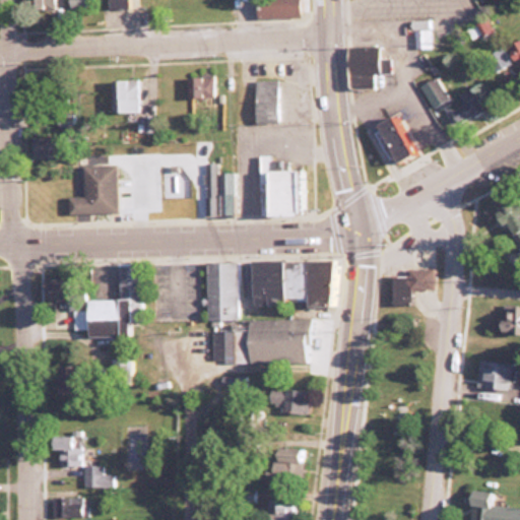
[(27,0),(27,10),(53,10),(53,0),(27,0)]
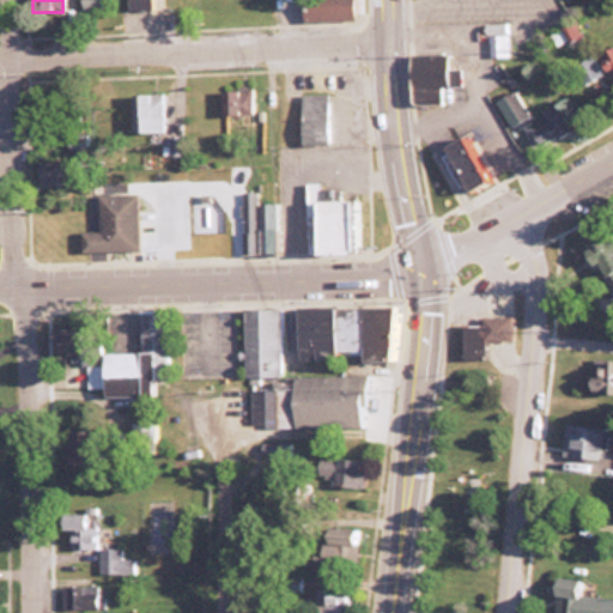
[(354,0),(302,0),(302,20),(356,20),(354,0)]
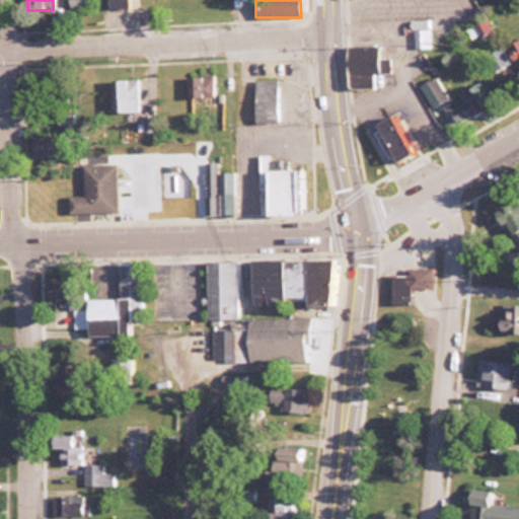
[(518,72),(518,39),(509,43),(518,72)]
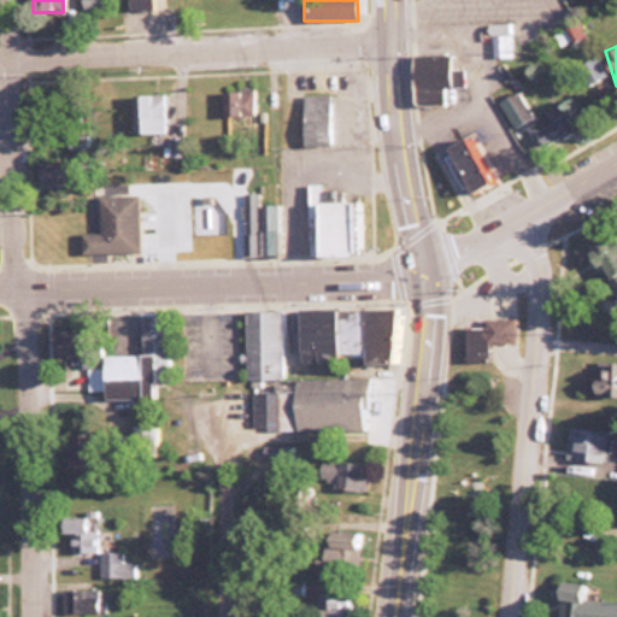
[(577,65),(588,83),(606,74),(597,54),(577,65)]
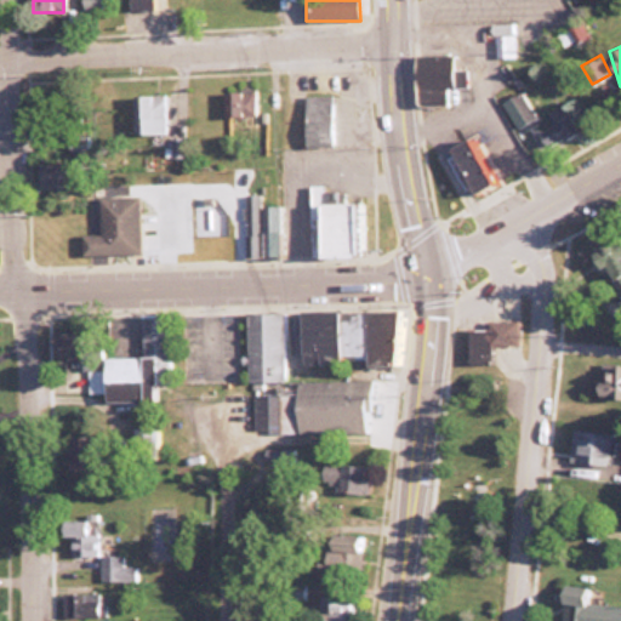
[(256,90),(223,90),(223,119),(256,119),(256,90)]
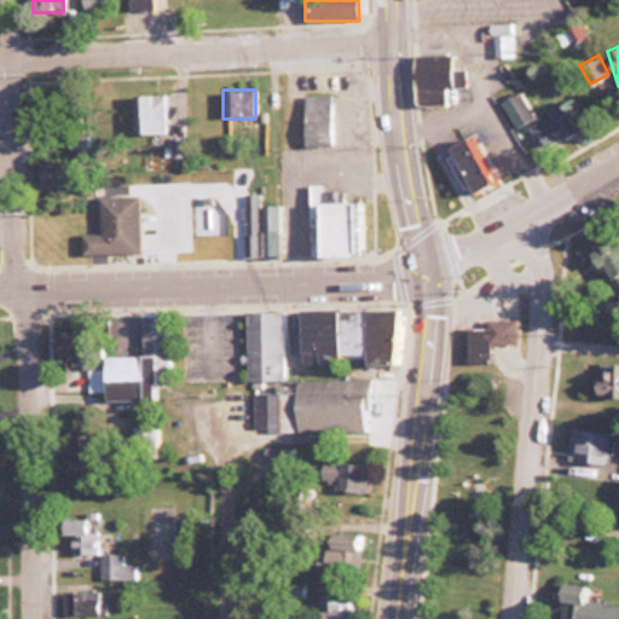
[(534,117),(520,91),(499,102),(515,129),(534,117)]
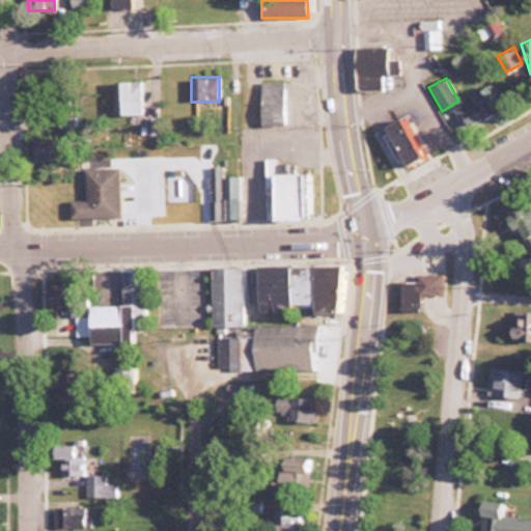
[(141,81),(113,81),(113,114),(141,114),(141,81)]
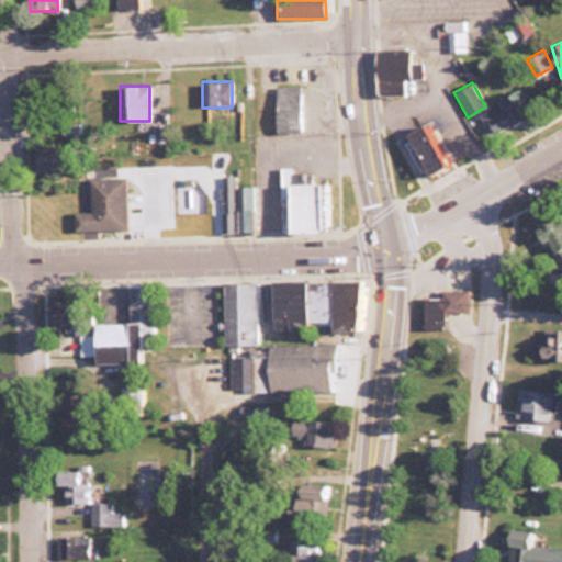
[(277,86),(277,132),(300,132),(300,86),(277,86)]
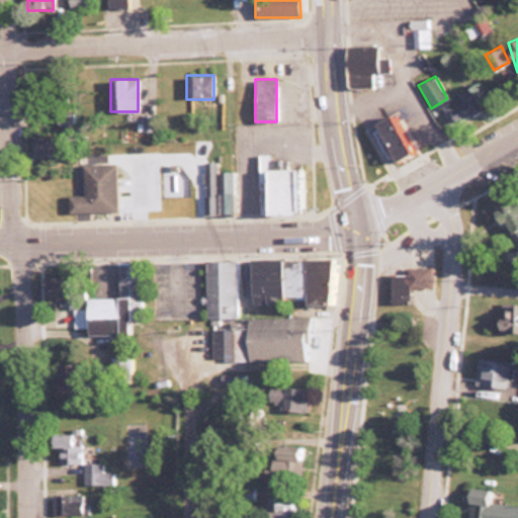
[(488,108),(478,84),(456,94),(459,100),(447,105),(455,123),(488,108)]
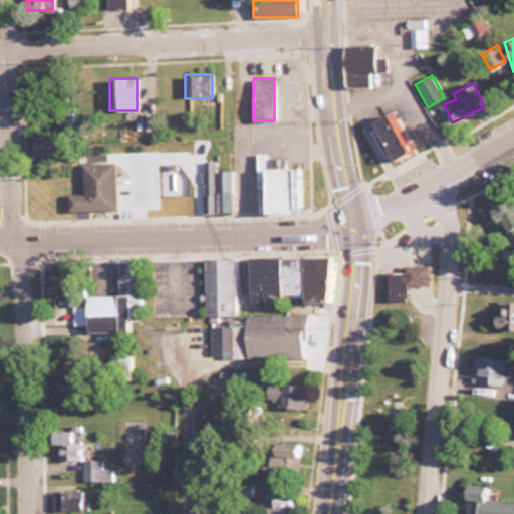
[(390,113),(411,151),(392,161),(371,124),(390,113)]
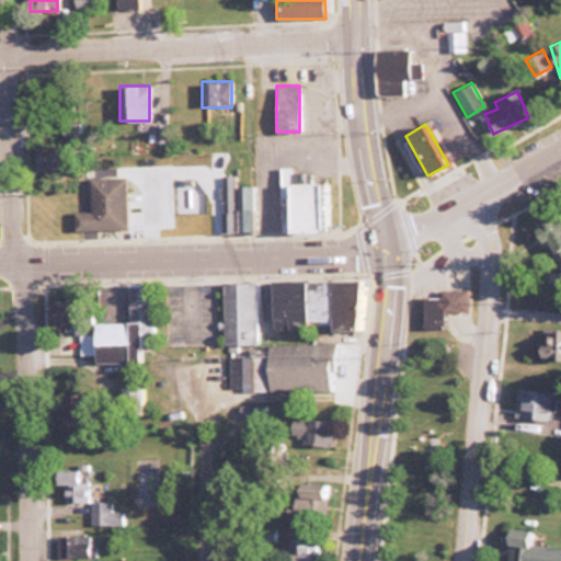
[(170,233),(213,233),(213,168),(170,168),(170,233)]
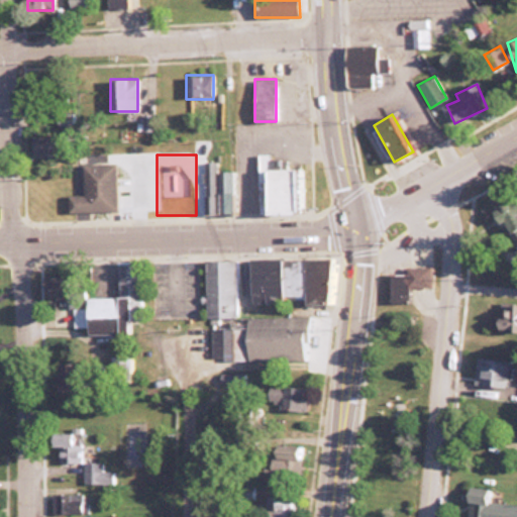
[(261,156),(261,213),(302,212),(302,169),(279,169),(279,154),(261,156)]
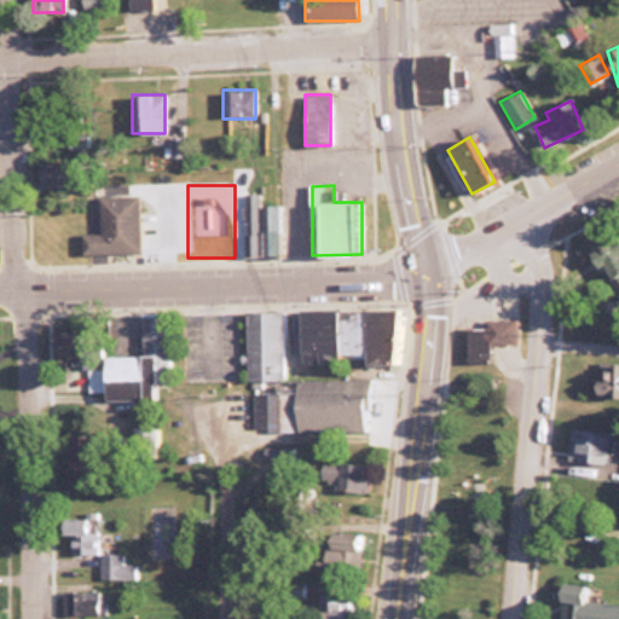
[(279,206),(261,204),(261,192),(243,192),(242,255),(278,256),(279,206)]
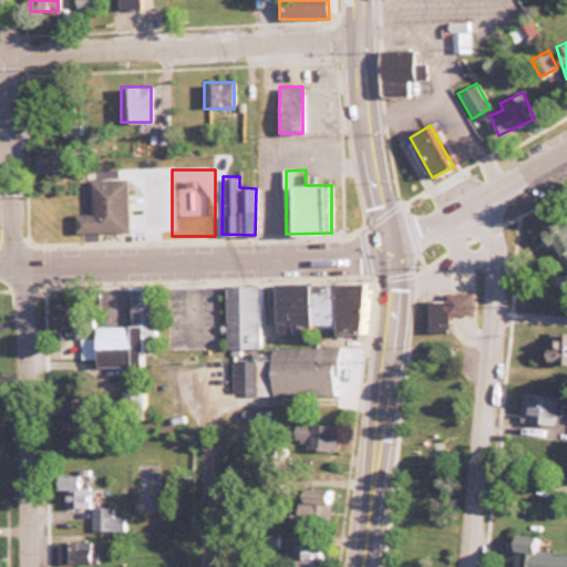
[(129,232),(127,179),(91,181),(92,215),(75,215),(75,232),(129,232)]
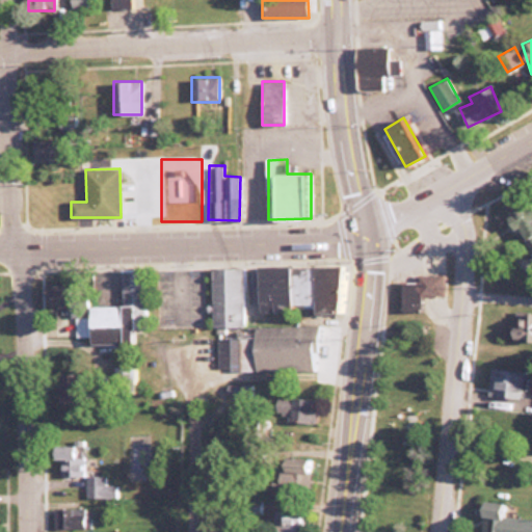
[(531,245),(531,211),(517,218),(531,245)]
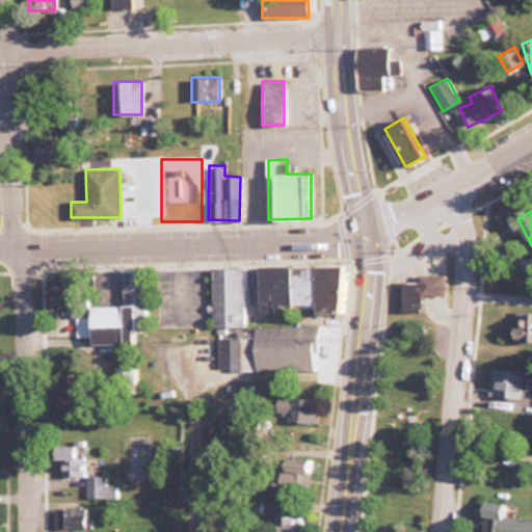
[(259,266),(260,312),(338,311),(338,265),(259,266)]
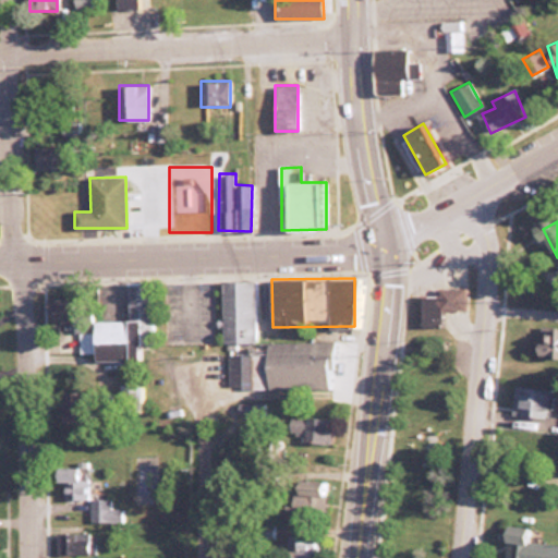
[(223,280),(225,342),(258,342),(257,280),(223,280)]
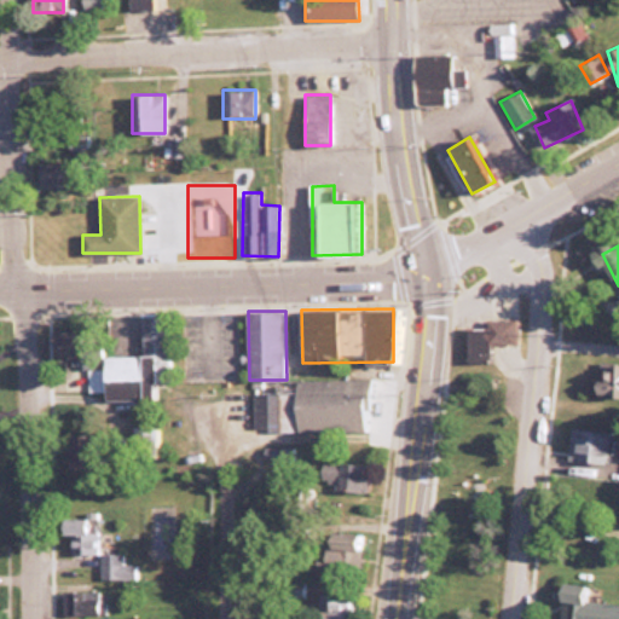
[(142,313),(143,356),(103,356),(104,368),(88,368),(88,392),(105,392),(105,400),(154,400),(152,381),(171,381),(169,313),(142,313)]
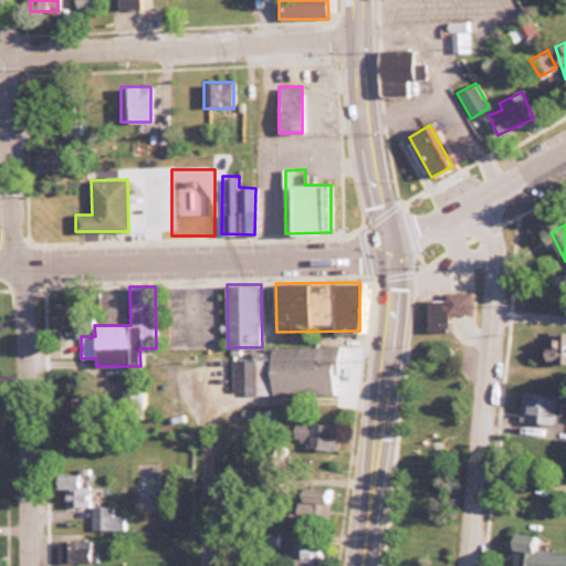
[(444,293),(444,301),(428,301),(428,328),(448,328),(448,313),(473,313),(473,293),(444,293)]
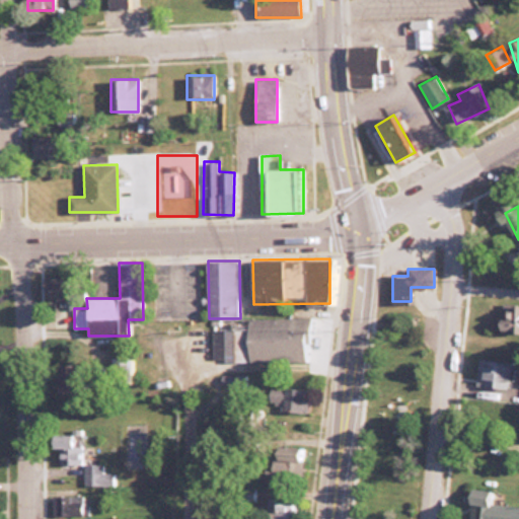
[(518,305),(501,306),(502,330),(518,329),(518,305)]
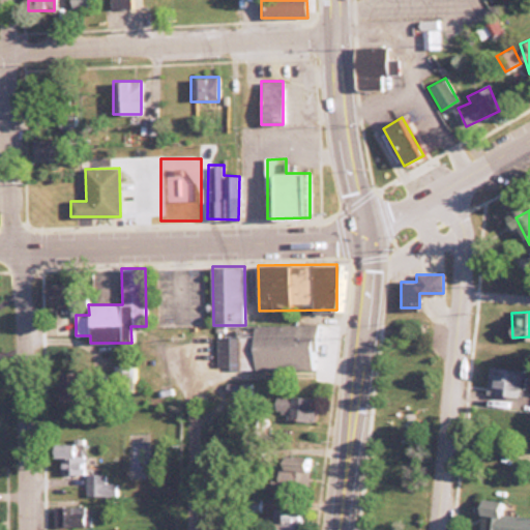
[(255,324),(255,335),(219,335),(219,369),(317,369),(318,324),(255,324)]
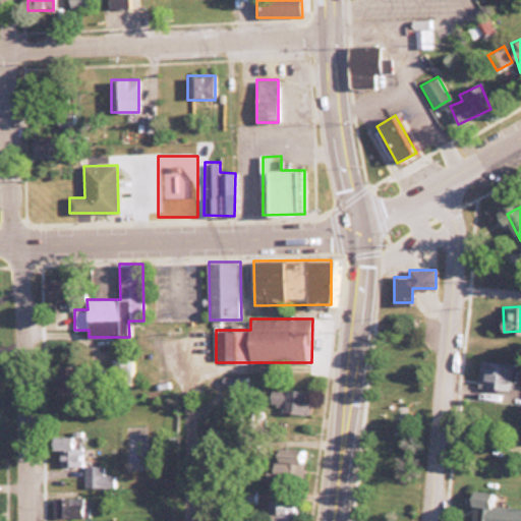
[(133,358),(113,358),(113,385),(133,385),(133,358)]
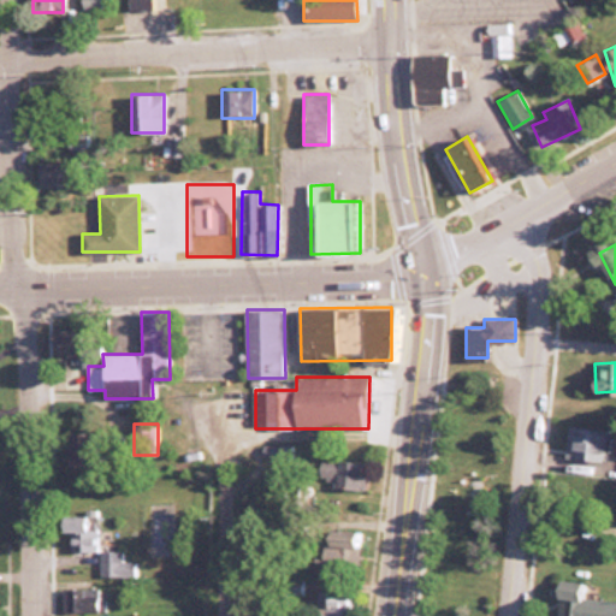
[(611,466),(612,430),(568,427),(567,463),(611,466)]
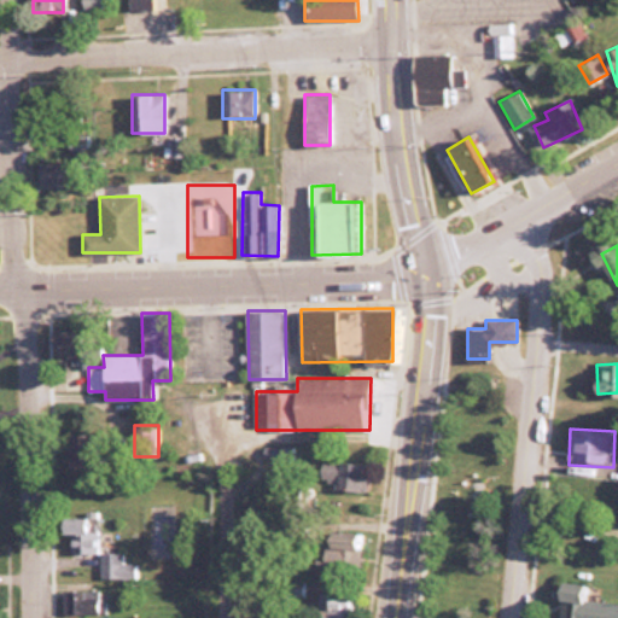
[(68,433),(68,467),(88,467),(88,433),(68,433)]
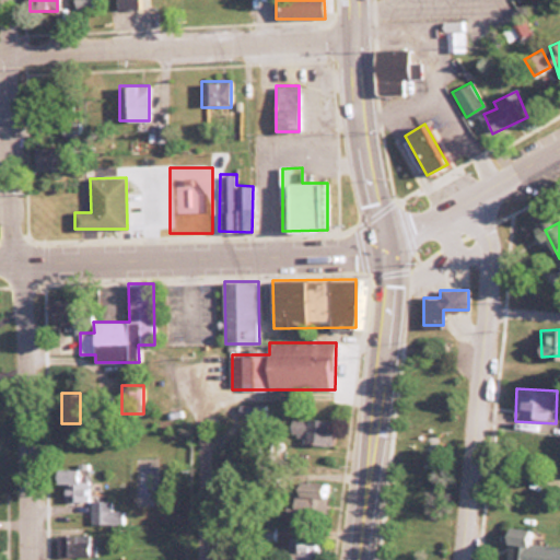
[(293,418),(292,443),(331,444),(333,419),(293,418)]
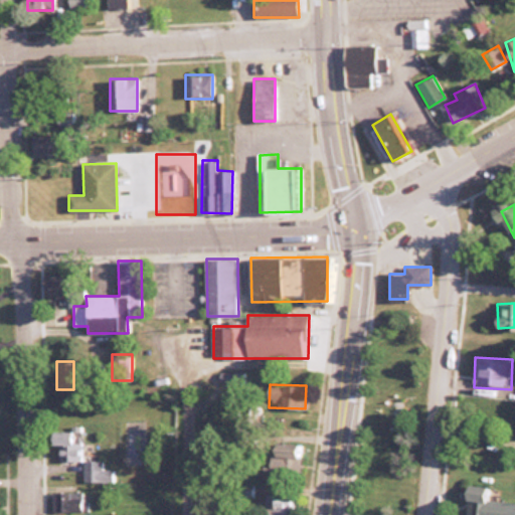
[(50,446),(57,446),(57,461),(80,461),(80,431),(50,431),(50,446)]
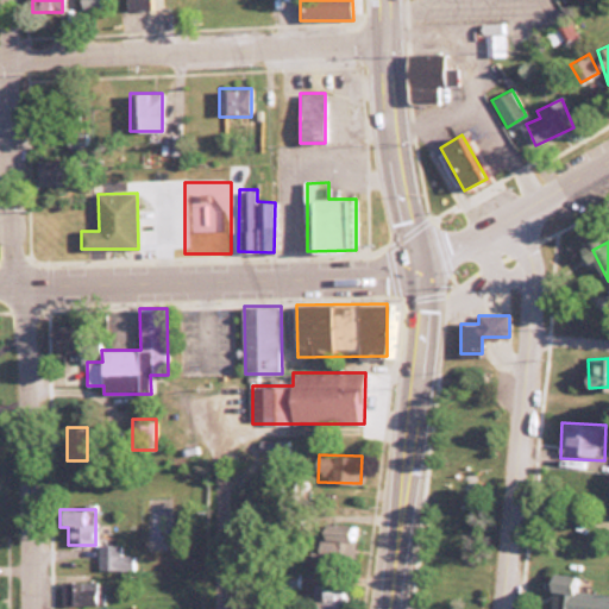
[(321,553),(347,553),(346,523),(321,525),(321,553)]
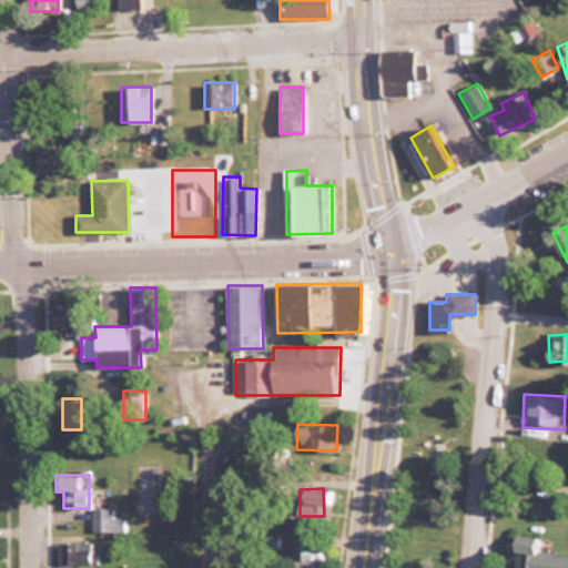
[(514,567),(537,567),(537,537),(514,537),(514,567)]
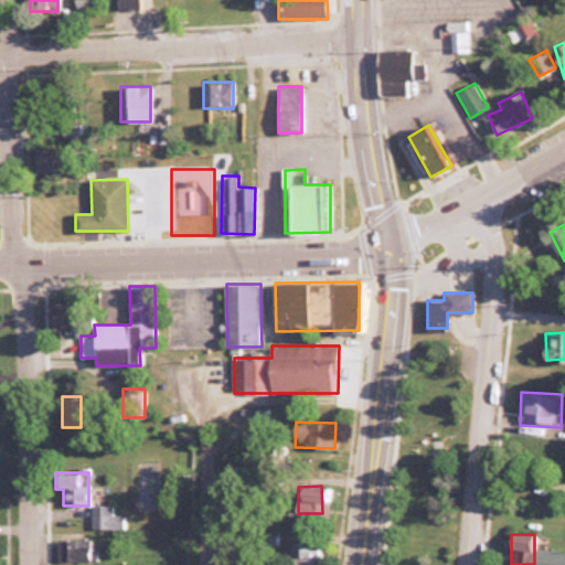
[(298,557),(318,557),(318,539),(298,539),(298,557)]
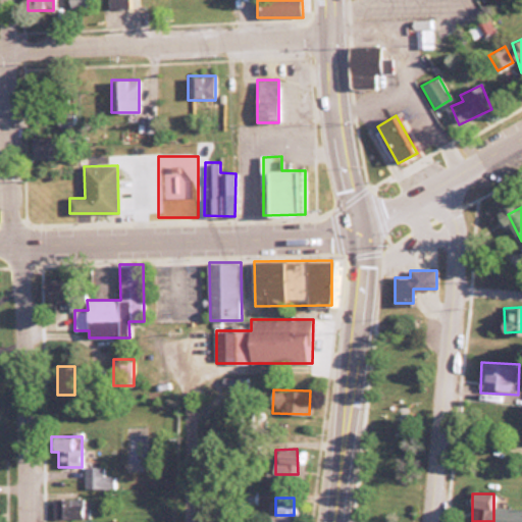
[(80,499),(52,499),(52,520),(80,520),(80,499)]
